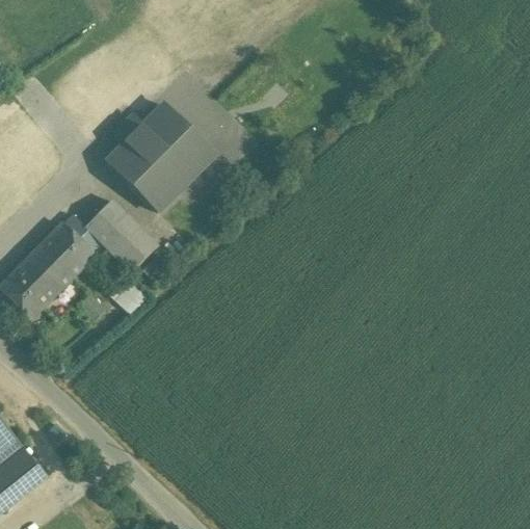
[(215,155),(165,105),(109,161),(160,211),(215,155)]
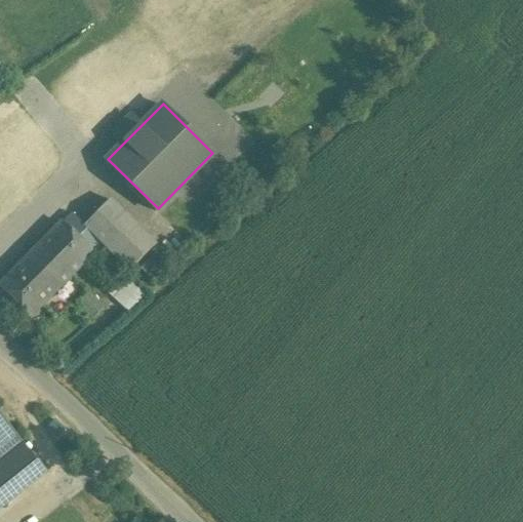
[(111,197),(85,224),(73,211),(64,221),(94,251),(104,242),(130,270),(157,243),(111,197)]
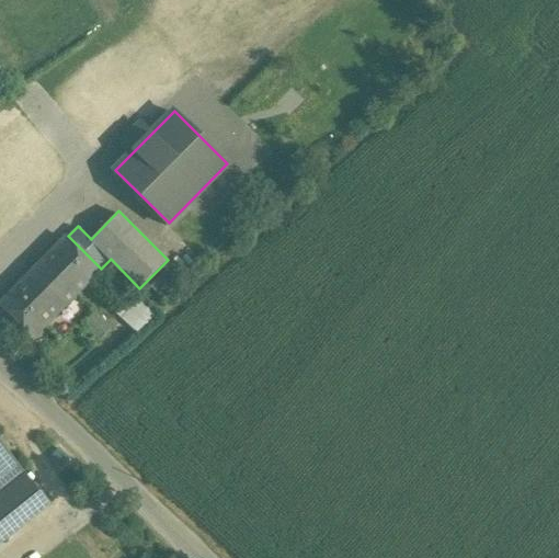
[(68,236),(27,276),(46,295),(50,289),(58,297),(70,285),(77,293),(101,269),(68,236)]
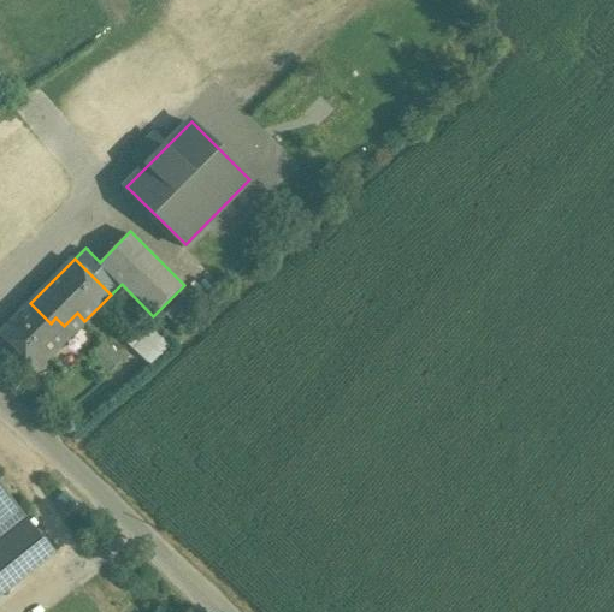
[(51,324),(30,303),(0,333),(36,369),(84,321),(77,313),(64,326),(55,318),(51,324)]
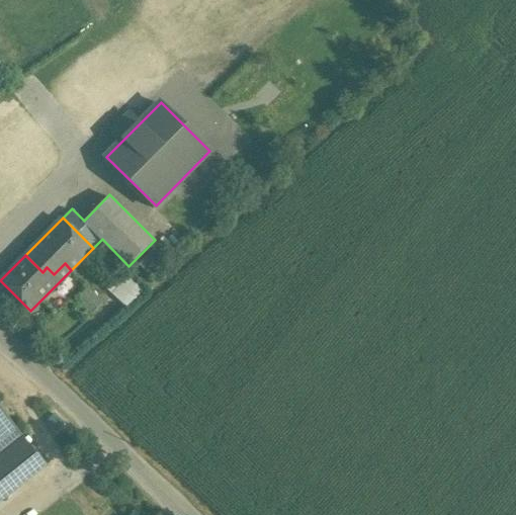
[(146,290),(135,274),(115,287),(125,304),(146,290)]
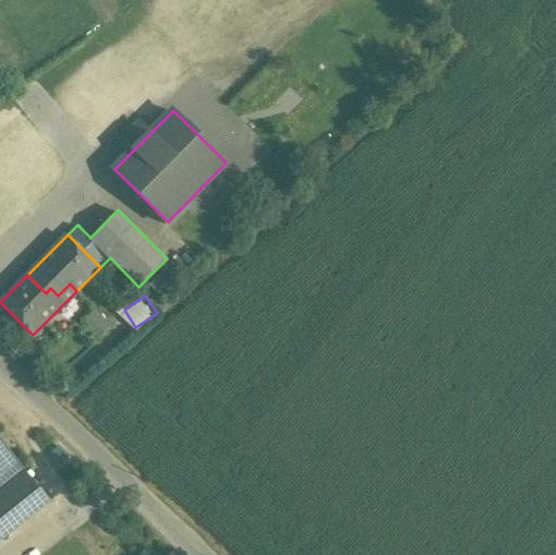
[(0,437),(0,486),(24,468),(0,437)]
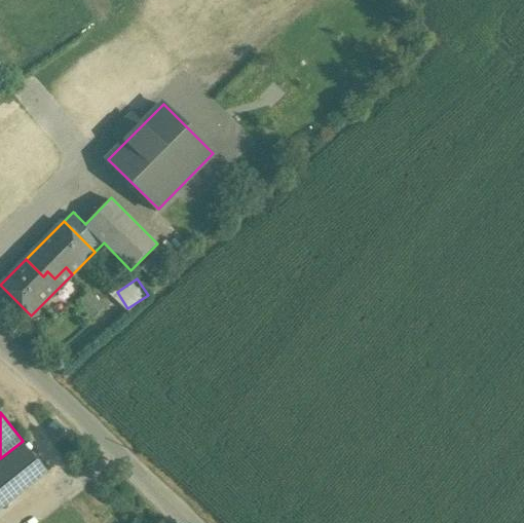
[(23,441),(0,458),(0,509),(46,472),(23,441)]
